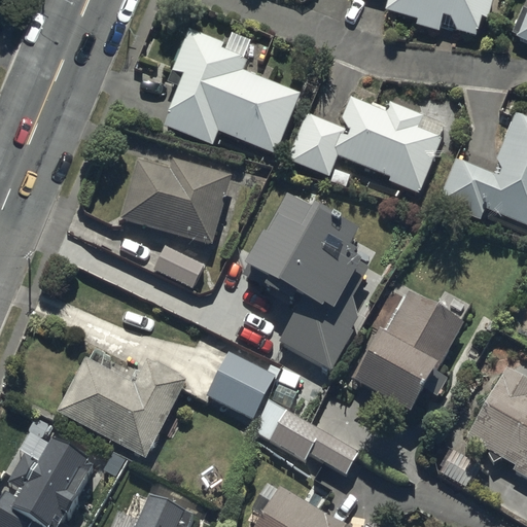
[(389,0),(386,11),(418,20),(417,25),(441,31),(443,23),(456,27),(456,30),(479,35),(483,18),(488,19),(493,0),(389,0)]
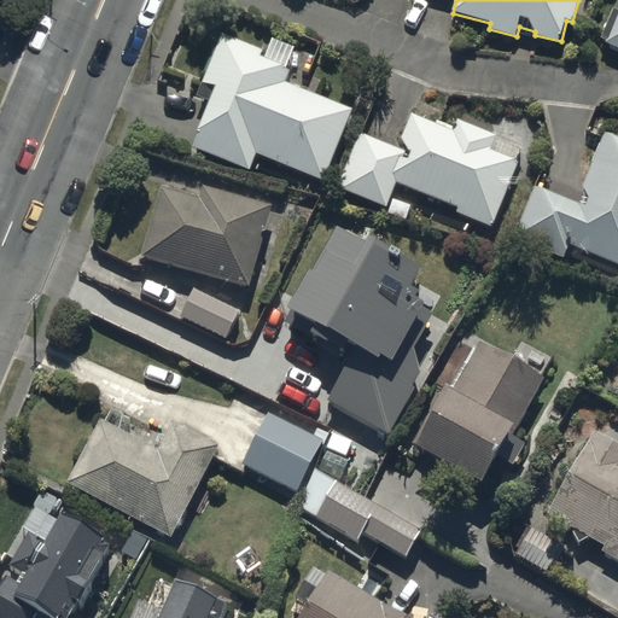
[(617,9),(613,7),(600,36),(607,39),(606,41),(617,46),(617,9)]
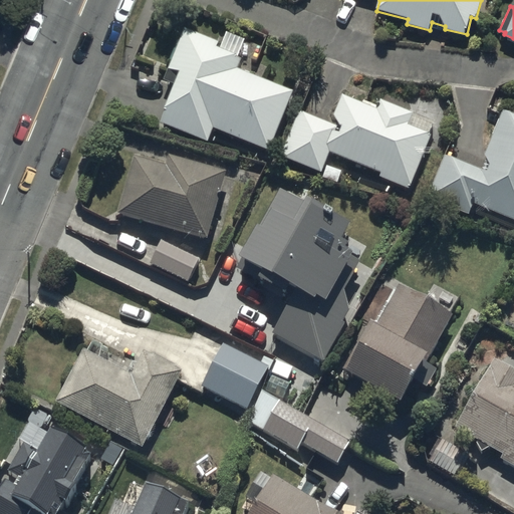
[(217,46),(219,40),(183,27),(168,67),(178,71),(159,122),(209,141),(213,129),(270,150),(294,87),(237,66),(241,57),(238,56),(244,40),(226,33),(221,47),(217,46)]
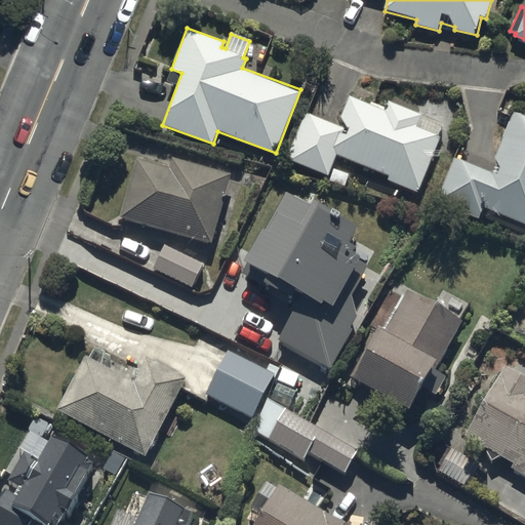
[(306,112),(286,160),(326,175),(335,155),(389,176),(387,180),(418,193),(440,137),(438,136),(443,122),(390,101),(386,111),(349,95),(341,116),(346,125),(345,128),(306,112)]
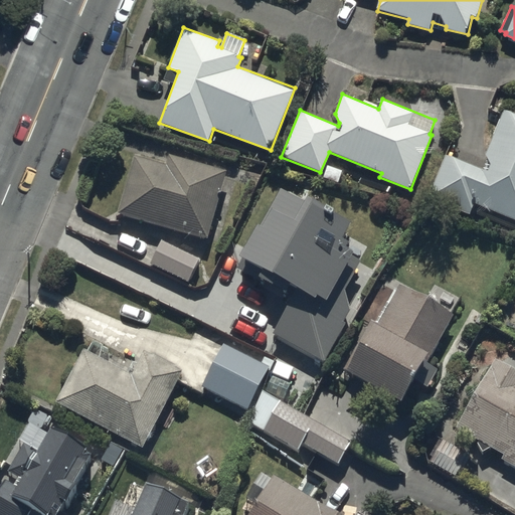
[(514,112),(505,109),(483,167),(446,153),(428,199),(469,214),(473,204),(514,219),(514,112)]
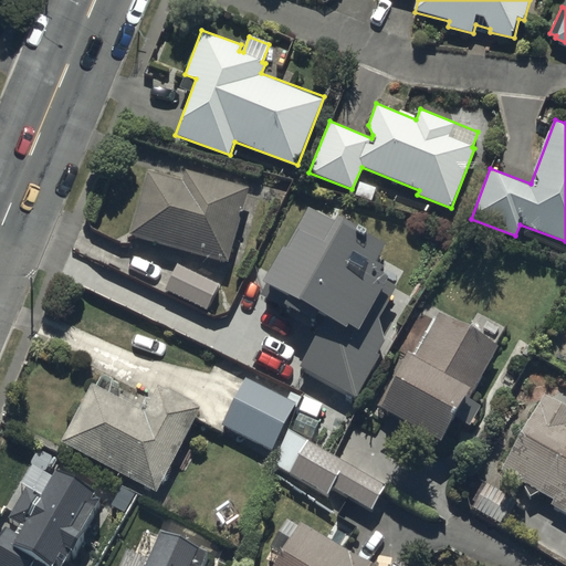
[(146,168),(127,234),(227,262),(249,186),(187,169),(185,178),(146,168)]
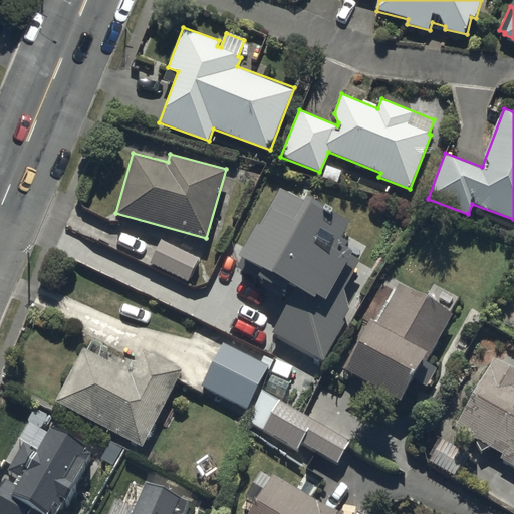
[(309,204),(282,189),(238,265),(294,298),(271,337),(319,364),(349,312),(342,292),(358,264),(341,255),(345,249),(339,246),(348,230),(307,208),(309,204)]
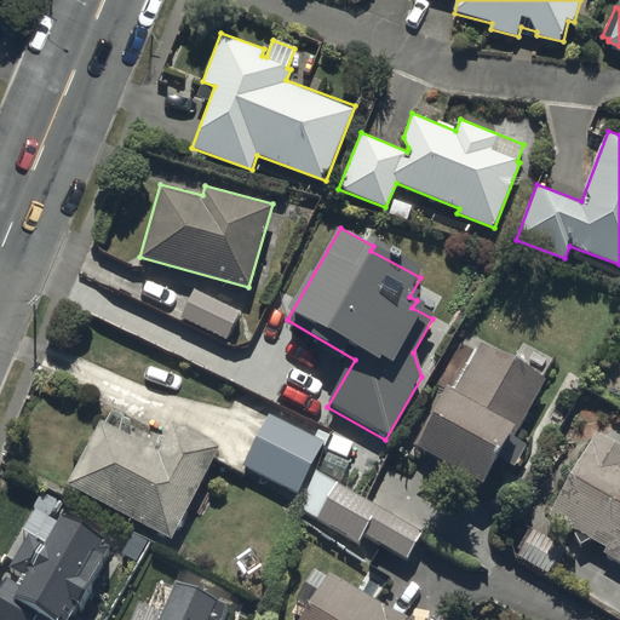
[(239,309),(194,290),(179,319),(225,339),(239,309)]
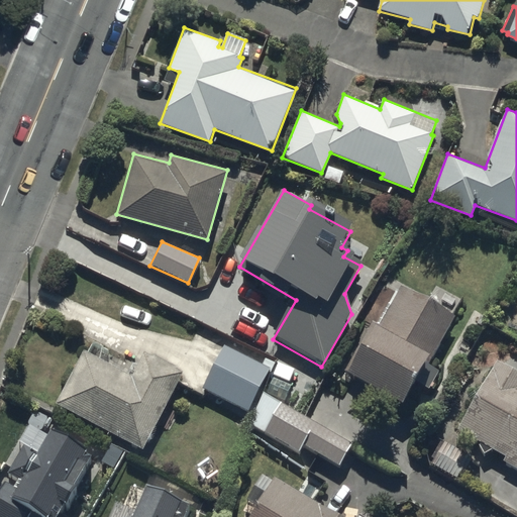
[(451,319),(396,290),(376,329),(370,326),(341,381),(398,410),(411,385),(429,394),(439,374),(426,368),(451,319)]
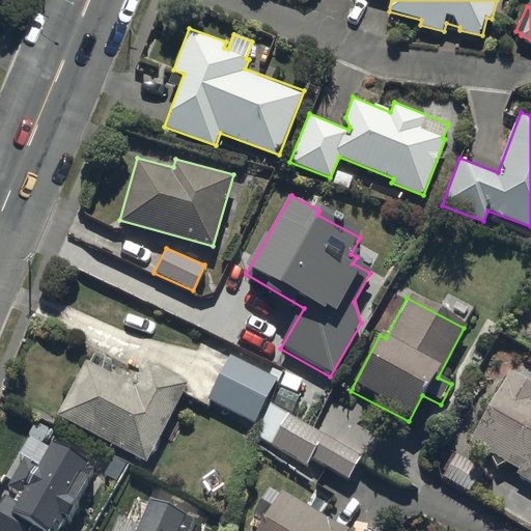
[(135,390),(85,364),(56,419),(145,466),(183,395),(208,409),(212,403),(253,425),(275,384),(277,385),(282,376),(272,371),(269,378),(208,346),(187,386),(147,366),(135,390)]
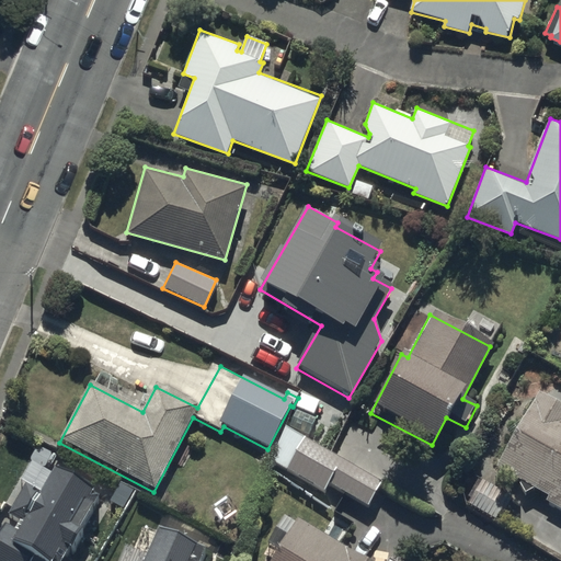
[(560,408),(536,395),(496,470),(522,484),(518,491),(527,496),(530,490),(547,499),(544,505),(560,514),(560,408)]
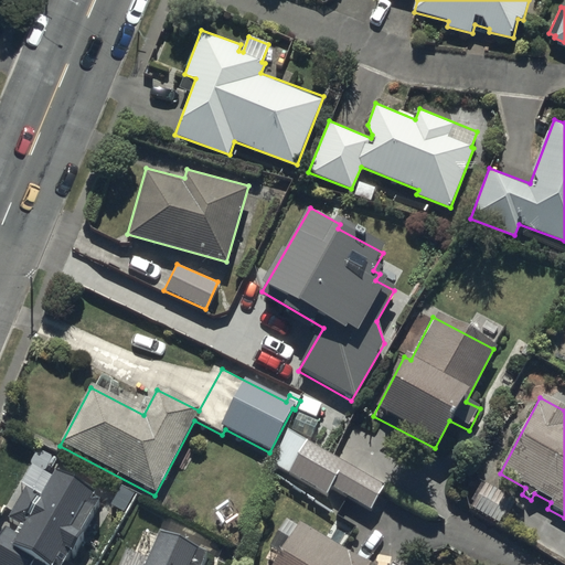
[(385,488),(287,434),(269,467),(324,498),(329,490),(371,513),(385,488)]
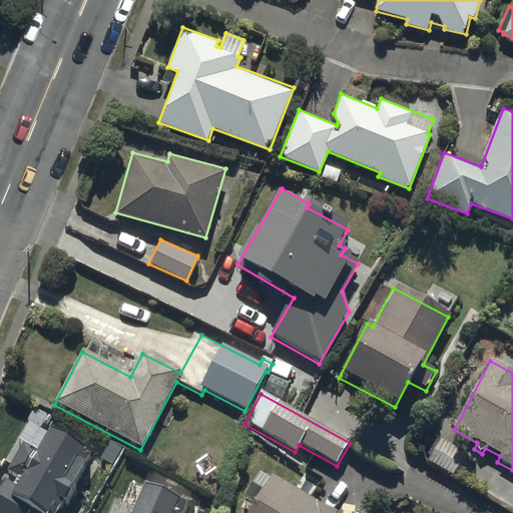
[(50,436),(35,427),(7,475),(10,477),(0,492),(0,512),(63,512),(78,489),(75,487),(83,475),(81,473),(91,457),(52,432),(50,436)]
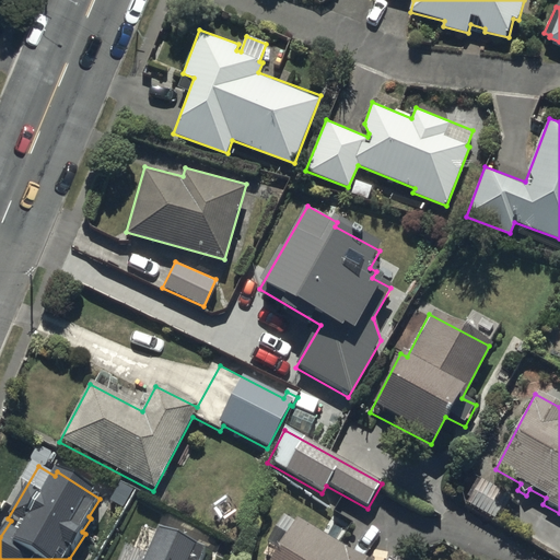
[(362,559),(298,521),(295,524),(283,516),(276,528),(287,536),(271,559),(362,559)]
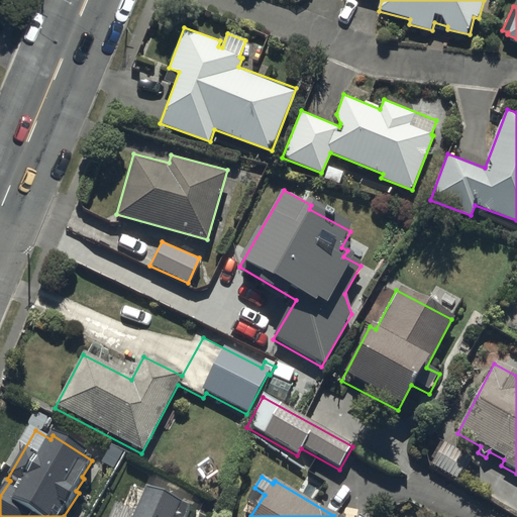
[(134,516),(189,516),(192,512),(144,493),(134,516)]
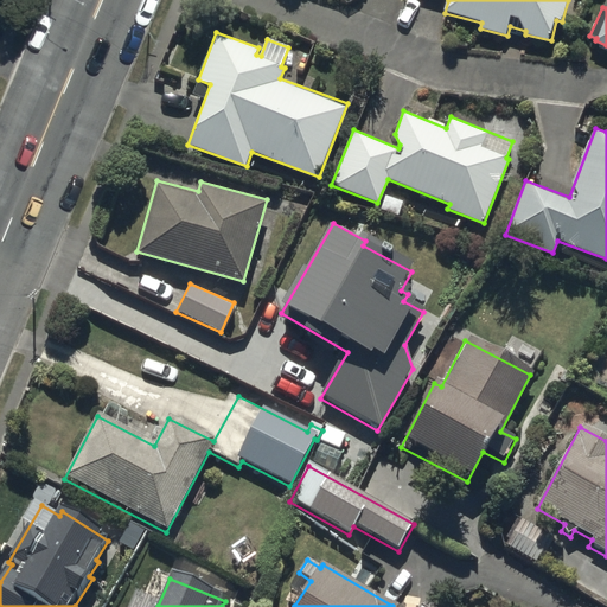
All buildings are outlined.
